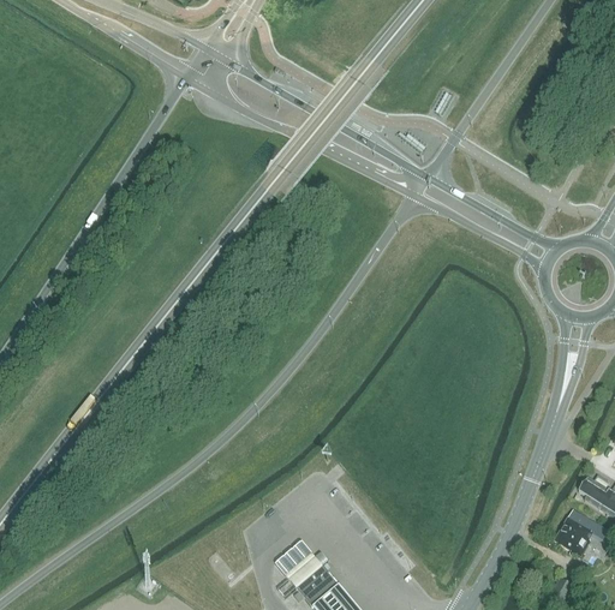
[(310,482),(317,472),(310,466),(303,477),(310,482)]
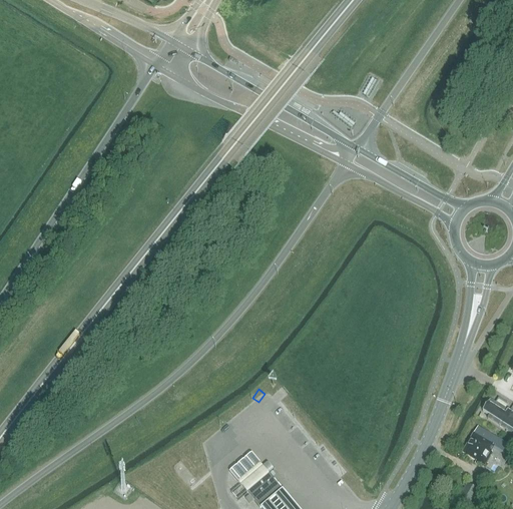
[(508,410),(489,397),(482,408),(489,413),(487,416),(512,432),(512,404),(508,410)]
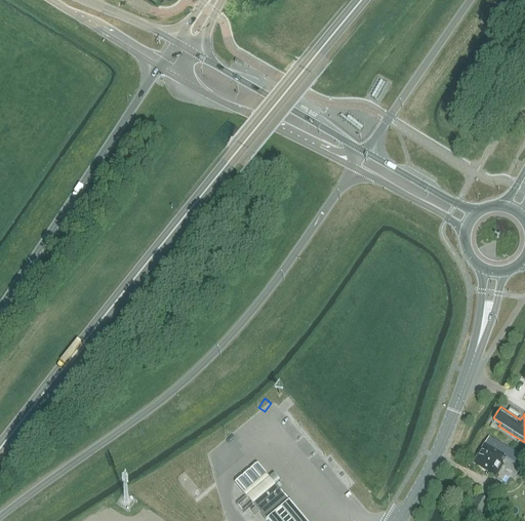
[(274,416),(281,427),(290,422),(283,411),(274,416)]
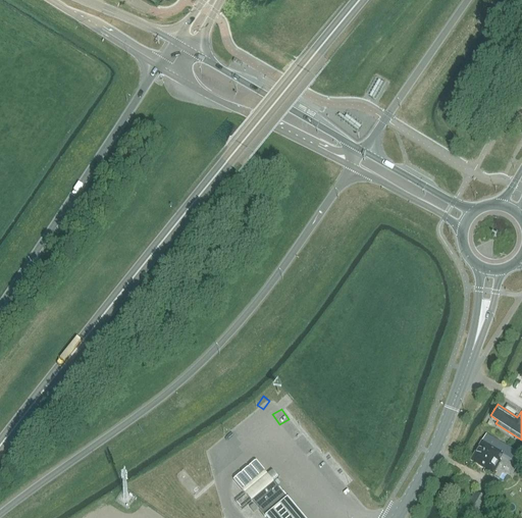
[(289,420),(280,425),(283,430),(293,424),(289,420)]
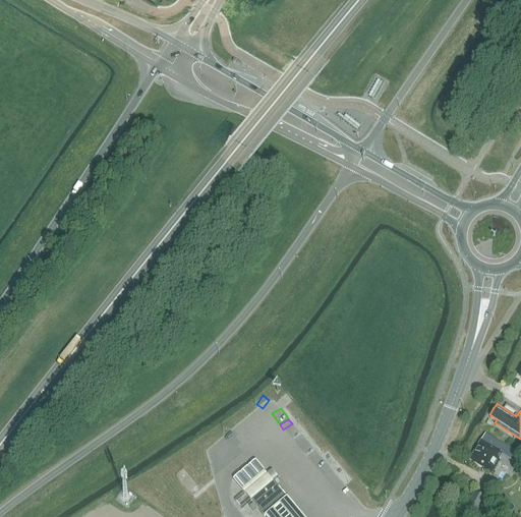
[(520,458),(520,451),(506,443),(484,429),(468,457),(491,470),(500,457),(498,456),(500,452),(519,463),(520,458)]
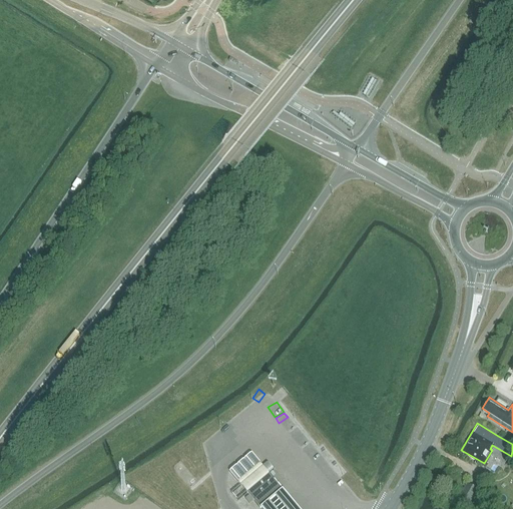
[(266,468),(260,461),(261,460),(251,450),(228,469),(236,478),(236,479),(243,486),(259,505),(281,486),(266,468)]
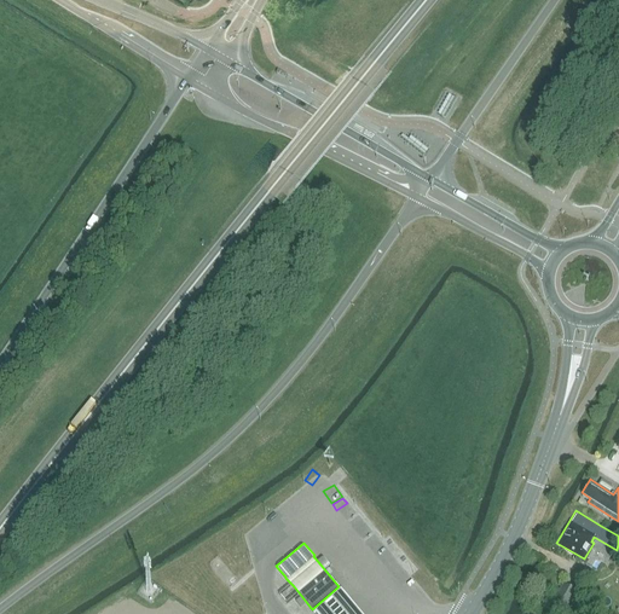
[(560,613),(563,613),(578,590),(562,581),(548,607),(560,613)]
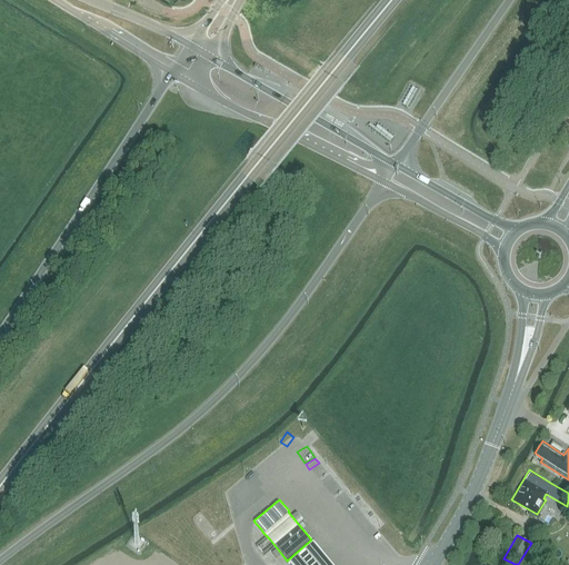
[(332,564),(330,561),(311,539),(287,561),(290,564),(332,564)]
